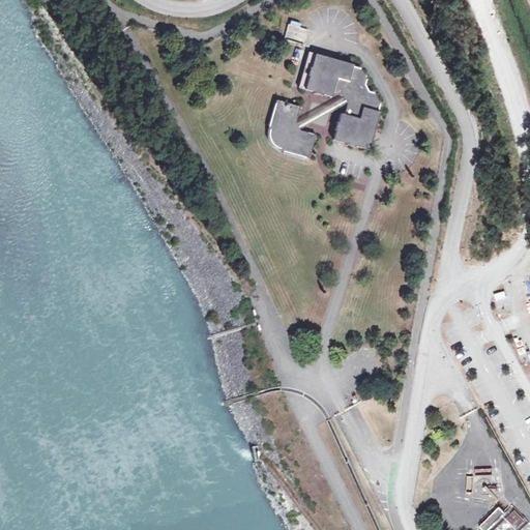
[(288,22),(283,37),(303,43),(307,28),(288,22)]
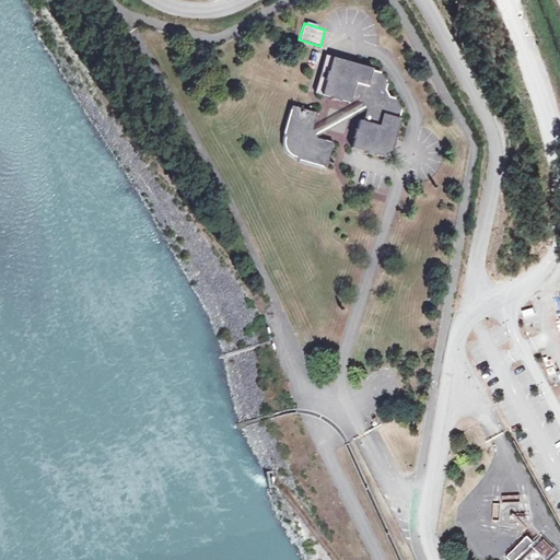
[(374,69),(327,56),(317,93),(335,97),(334,98),(342,102),(343,100),(352,103),(353,98),(364,102),(369,109),(369,111),(365,121),(361,120),(358,128),(357,139),(354,149),(369,152),(368,153),(376,156),(377,154),(392,159),(403,119),(400,118),(403,111),(396,98),(391,97),(387,90),(388,85),(382,73),(374,71),(374,69)]
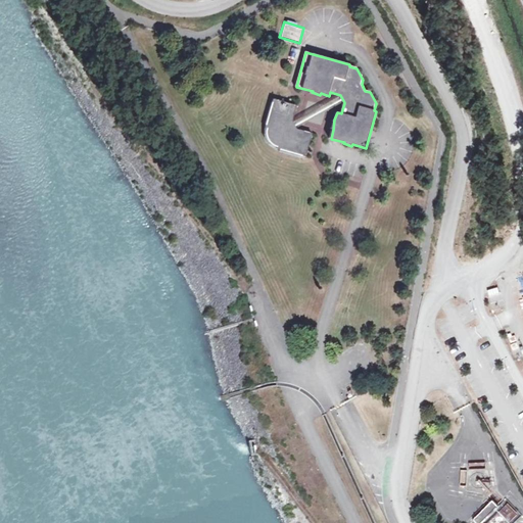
[(340,95),(293,122),(297,129),(344,102),(340,95)]
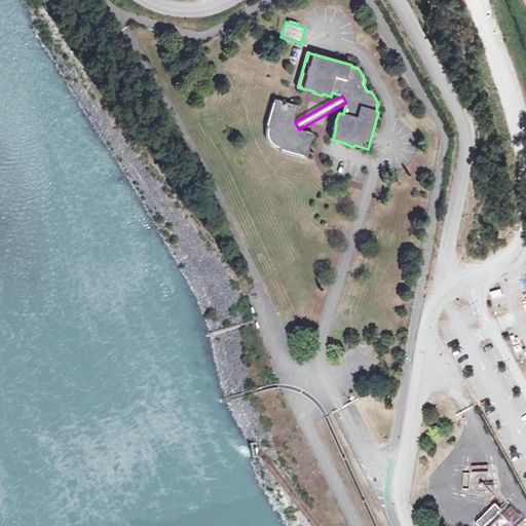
[(270,129),(280,148),(279,150),(308,158),(314,135),(299,130),(299,129),(295,122),(299,107),(276,101),(268,128),(270,129)]
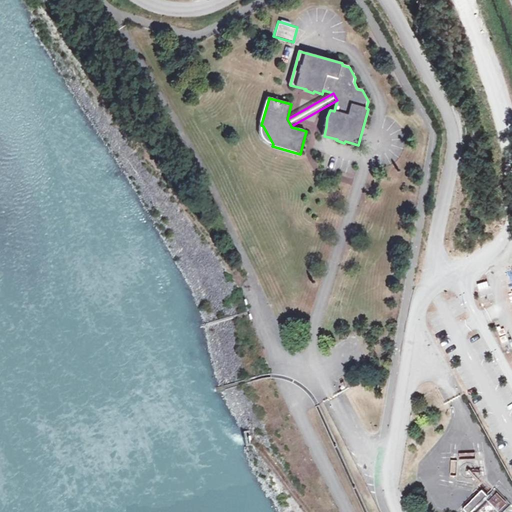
[(465,509),(467,511),(473,511),(489,497),(483,492),(465,509)]
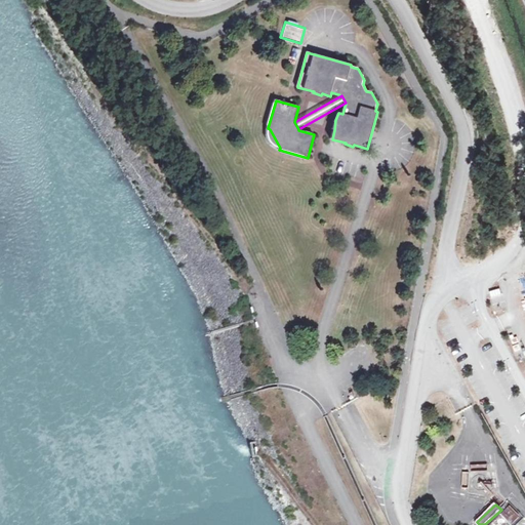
All buildings are outlined.
